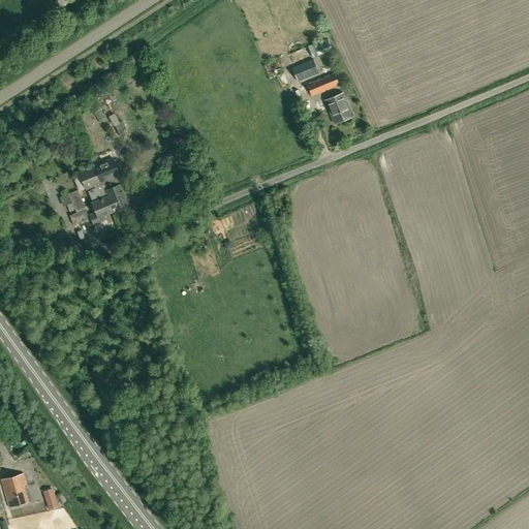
[(286,54),(288,58),(292,67),(333,50),(328,37),(286,54)]
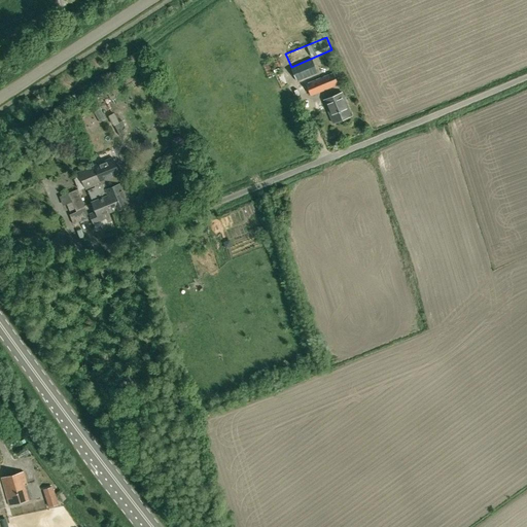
[(296,81),(318,73),(312,59),(291,67),(296,81)]
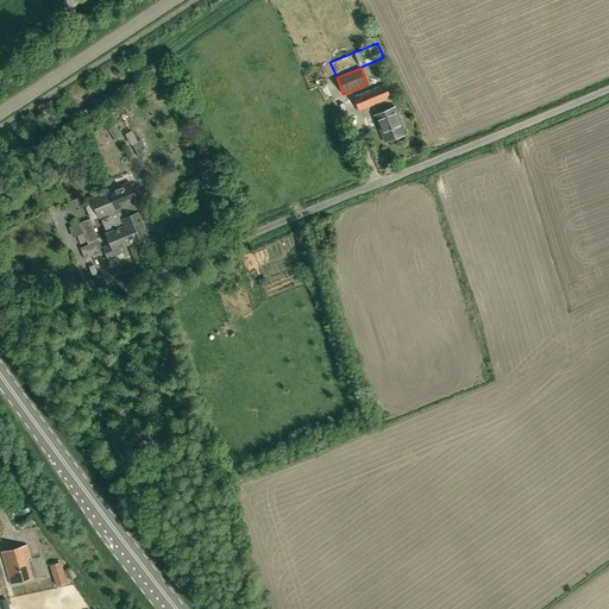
[(359,111),(391,98),(385,85),(353,98),(359,111)]
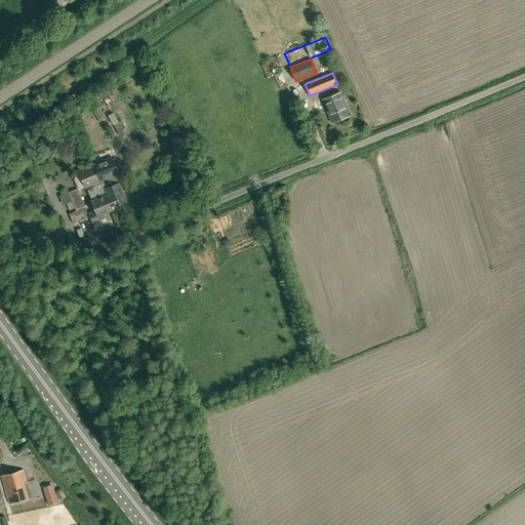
[(332,122),(351,114),(341,91),(323,99),(332,122)]
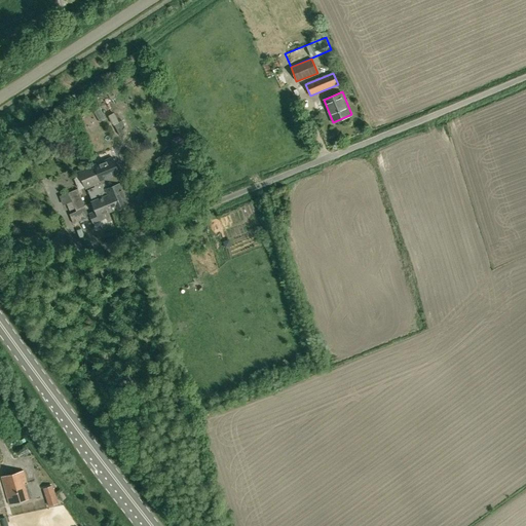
[(119,122),(114,113),(108,115),(109,116),(108,116),(112,124),(113,125),(119,122)]
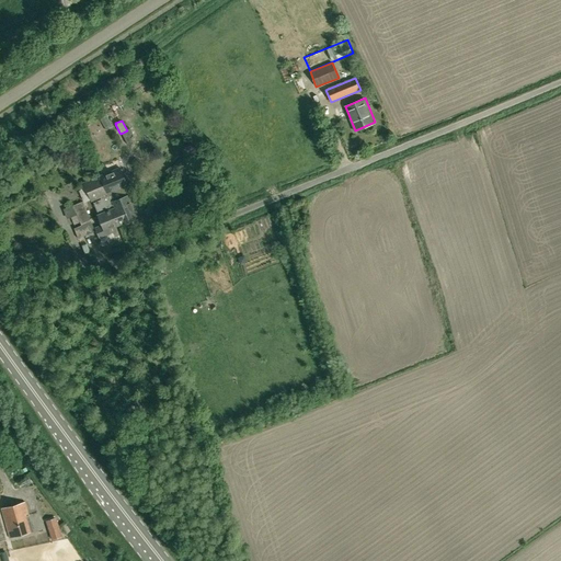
[(139,217),(130,195),(128,195),(125,186),(126,186),(119,169),(100,176),(111,203),(110,203),(118,224),(119,226),(139,217)]
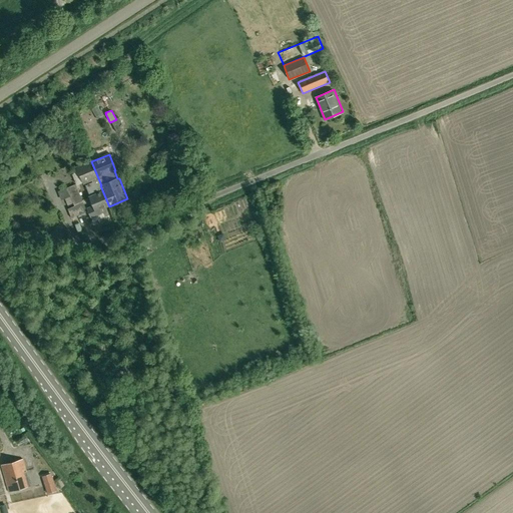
[(101,185),(91,161),(77,167),(84,184),(92,180),(92,182),(85,185),(90,197),(93,206),(87,208),(91,217),(103,212),(101,207),(108,204),(100,185),(101,185)]
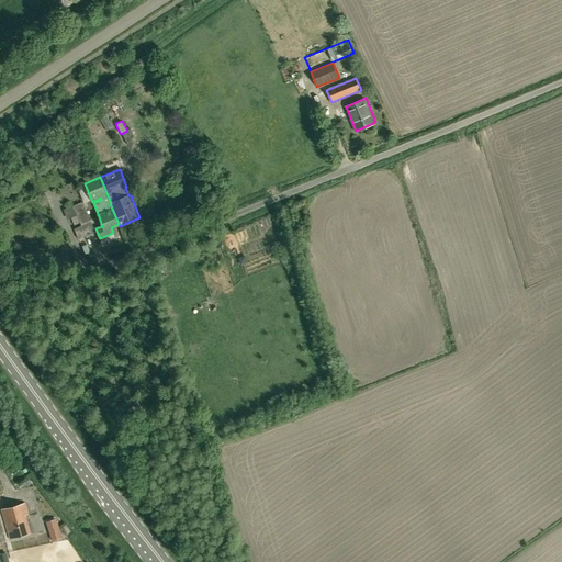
[(71,217),(78,215),(80,222),(81,225),(91,222),(83,202),(74,205),(64,210),(67,218),(71,217)]
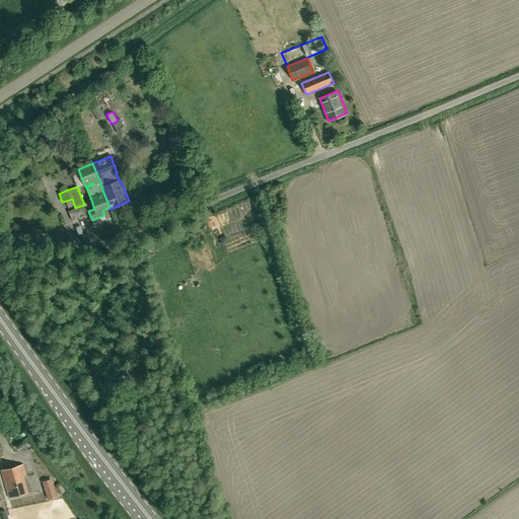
[(65,231),(52,236),(55,245),(68,240),(65,231)]
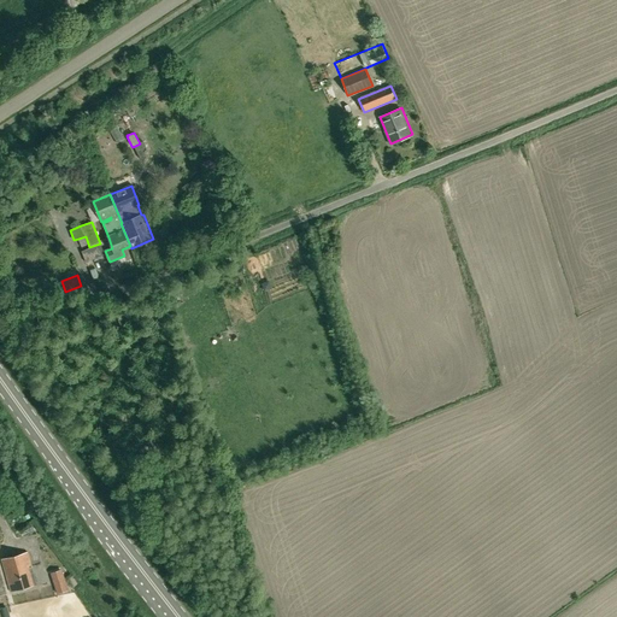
[(24,536),(35,532),(31,526),(22,530),(24,536)]
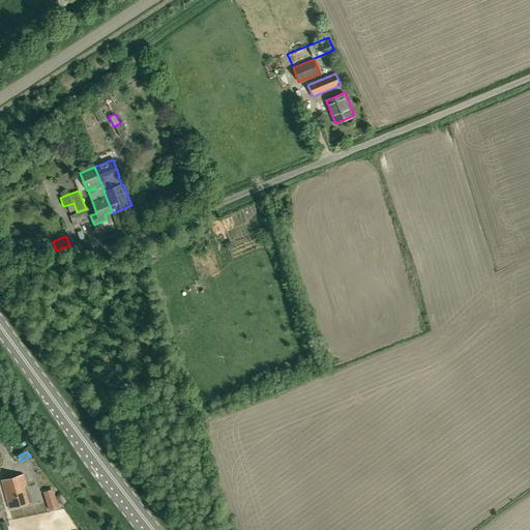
[(9,507),(31,501),(24,474),(2,480),(9,507)]
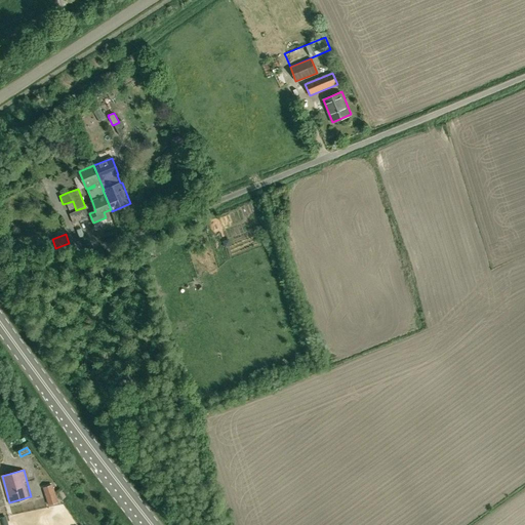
[(51,485),(44,487),(49,505),(57,502),(51,485)]
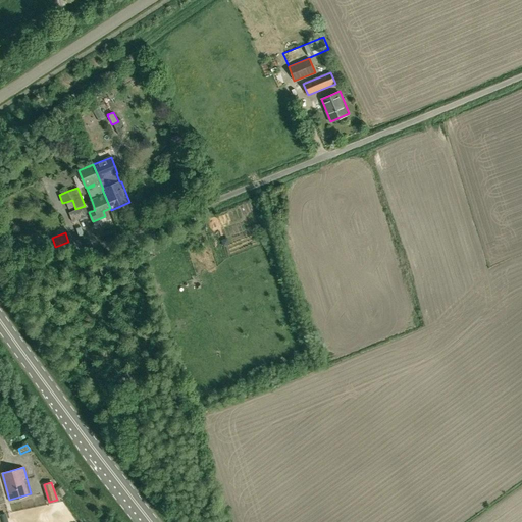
All buildings are outlined.
